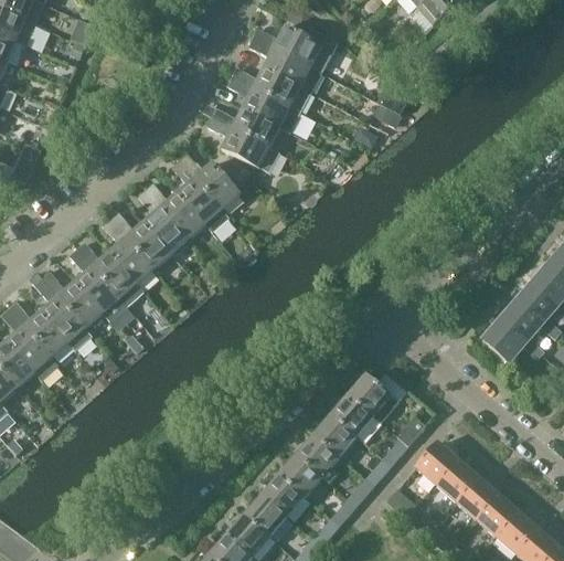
[(45,2),(40,0),(0,0),(0,8),(35,24),(45,2)]
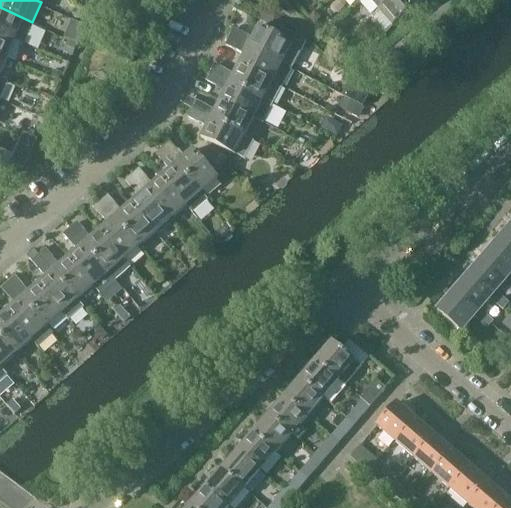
[(386,0),(378,7),(392,23),(419,0),(386,0)]
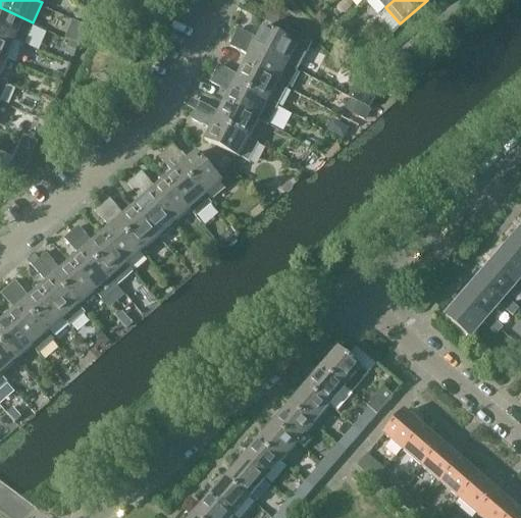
[(33,22),(0,7),(0,31),(16,38),(25,42),(33,22)]
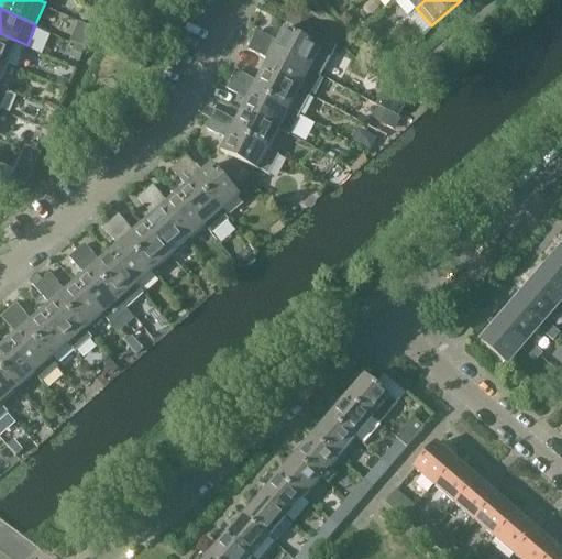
[(252,36),(321,72),(337,42),(302,24),(297,34),(283,26),(277,37),(257,28),(252,36)]
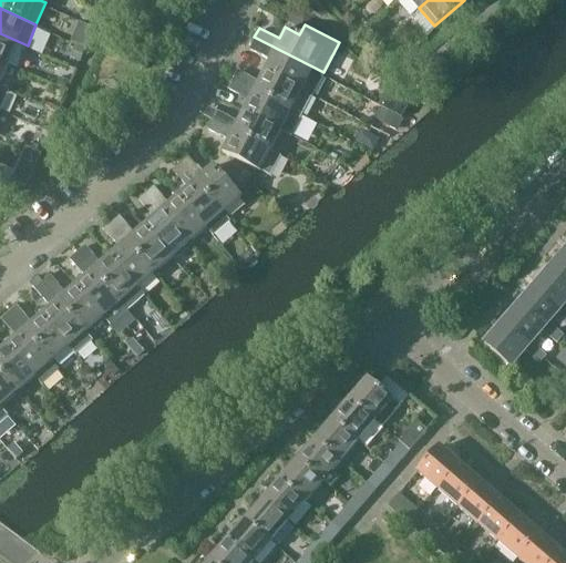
[(18,41),(0,33),(0,58),(9,62),(18,41)]
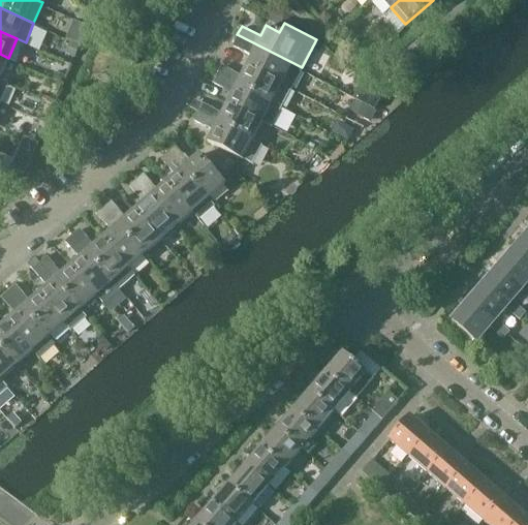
[(302,67),(237,34),(233,42),(252,53),(247,62),(292,86),(302,67)]
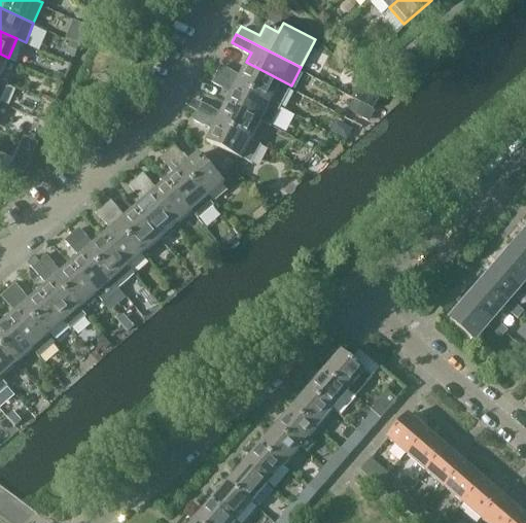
[(8,58),(0,54),(0,76),(8,58)]
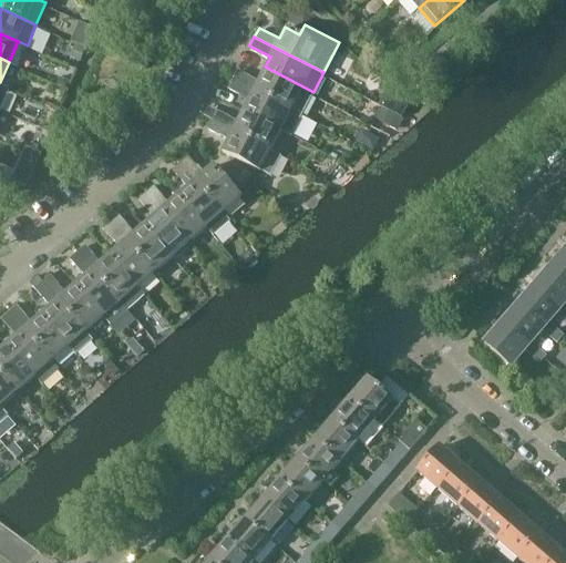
[(314,92),(265,67),(259,78),(238,68),(233,77),(302,112),(314,92)]
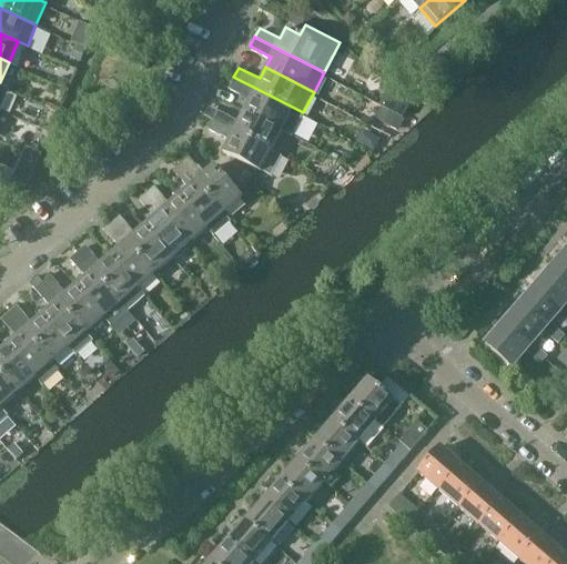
[(303,112),(233,77),(229,86),(249,96),(243,107),(282,127),(282,128),(293,133),(303,112)]
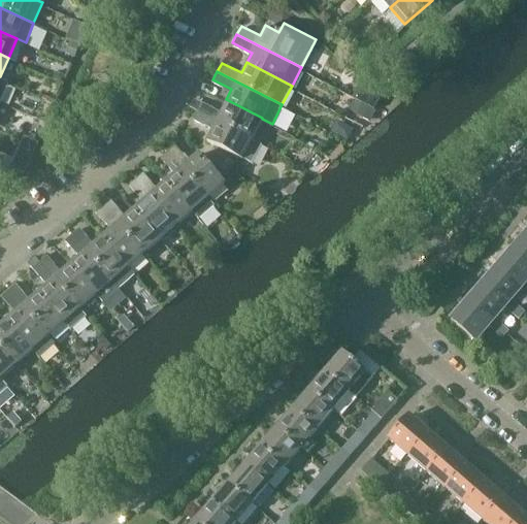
[(0,76),(0,99),(8,82),(0,77),(0,76)]
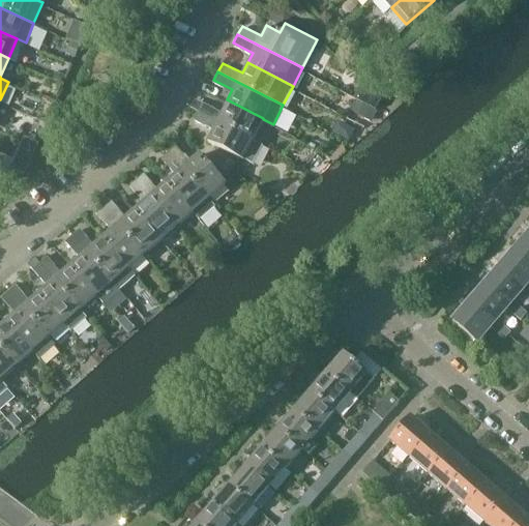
[(355,95),(349,106),(369,117),(374,107),(355,95)]
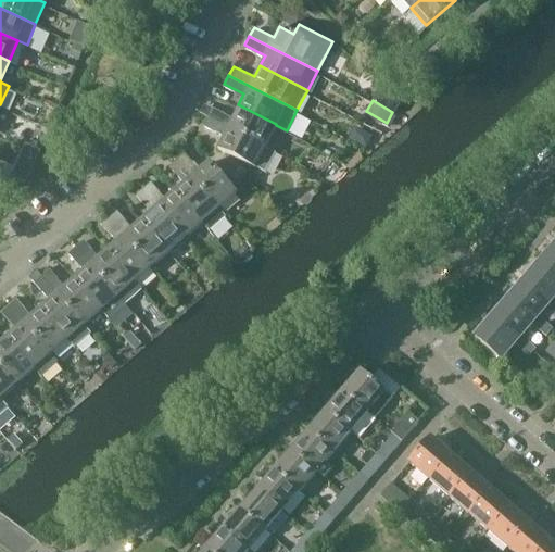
[(266,143),(276,125),(276,124),(238,104),(232,115),(213,104),(209,113),(266,145),(266,143)]
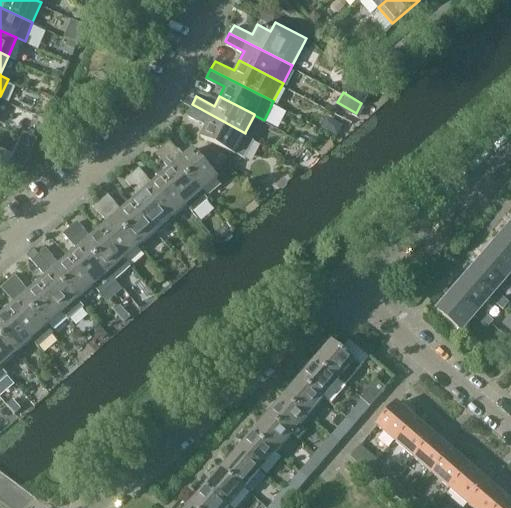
[(200,133),(235,151),(244,156),(254,137),(245,132),(245,133),(192,104),(187,113),(206,123),(200,133)]
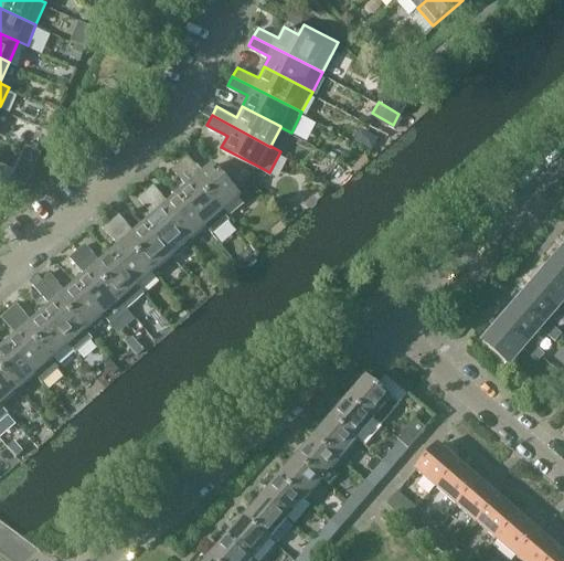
[(10,173),(25,181),(42,147),(25,140),(10,173)]
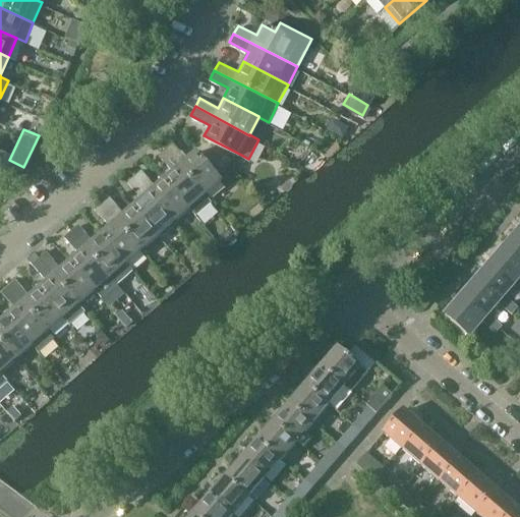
[(165,147),(205,193),(222,179),(195,150),(186,158),(172,140),(165,147)]
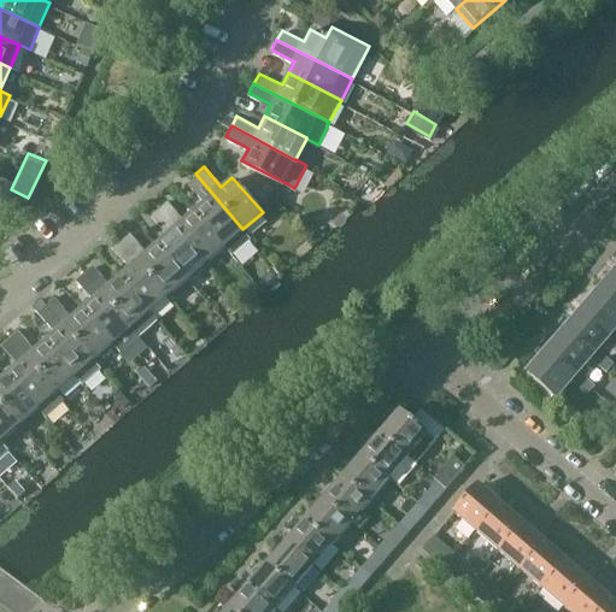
[(242,229),(195,174),(186,183),(203,202),(194,210),(224,245),(242,229)]
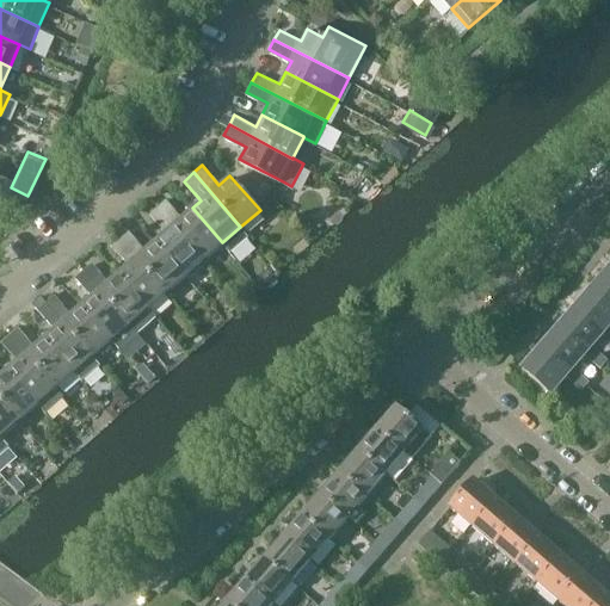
[(250,179),(266,192),(273,183),(253,173),(250,179)]
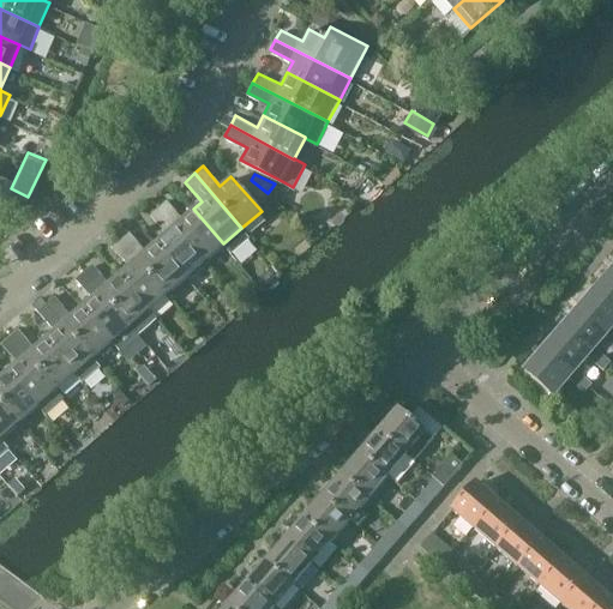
[(268,193),(251,180),(246,186),(262,203),(268,193)]
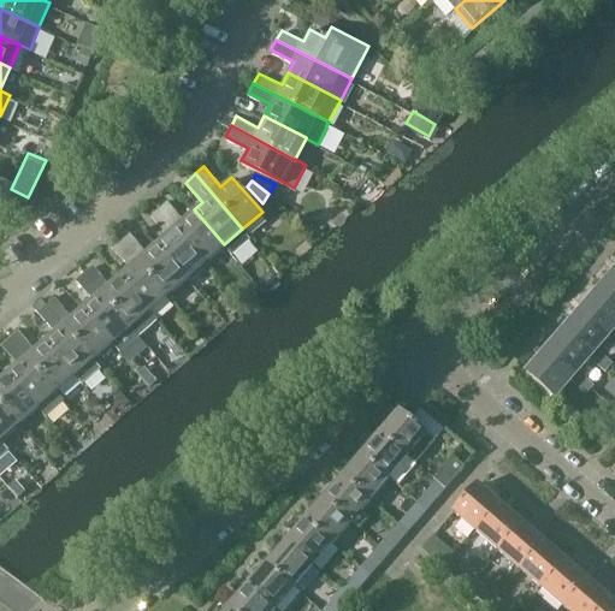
[(224,244),(194,209),(183,219),(166,200),(158,207),(206,261),(224,244)]
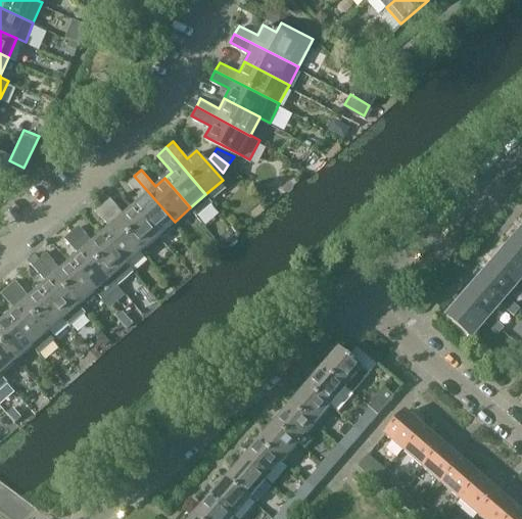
[(175,222),(134,176),(127,183),(140,198),(133,205),(158,235),(175,222)]
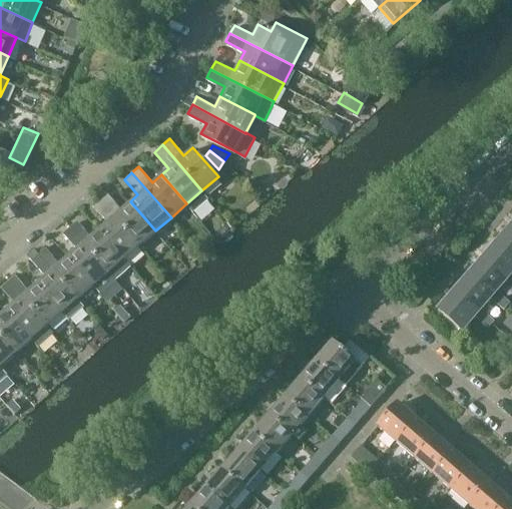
[(155,230),(130,201),(121,209),(107,193),(100,199),(140,244),(155,230)]
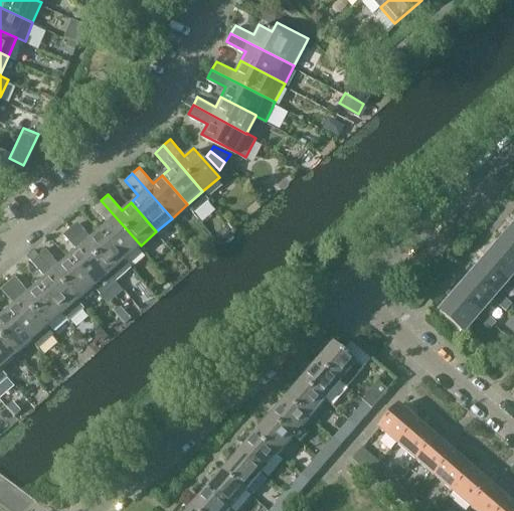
[(141,245),(101,200),(94,206),(108,222),(100,229),(125,259),(141,245)]
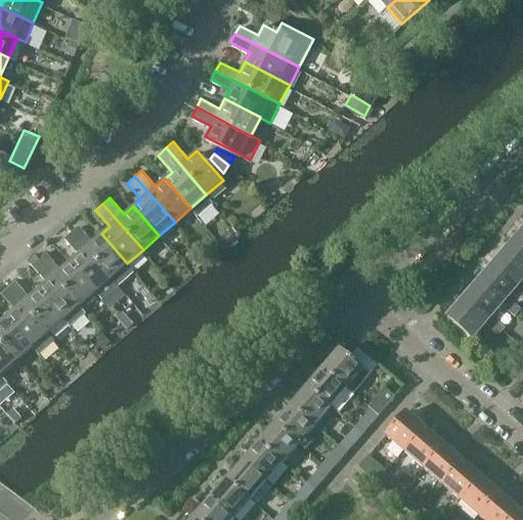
[(127,263),(101,233),(92,241),(78,225),(72,230),(118,284),(133,270),(127,263)]
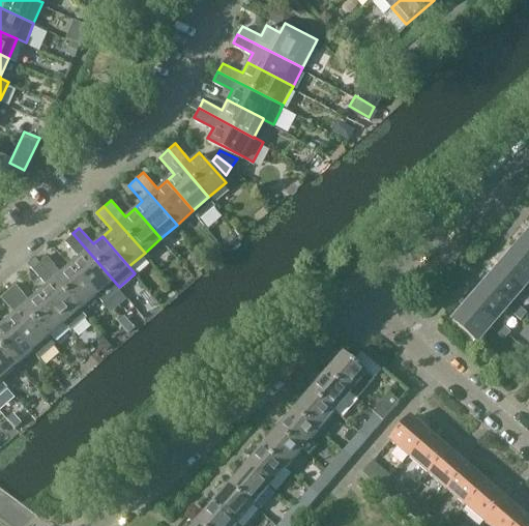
[(528,229),(518,243),(528,252),(528,229)]
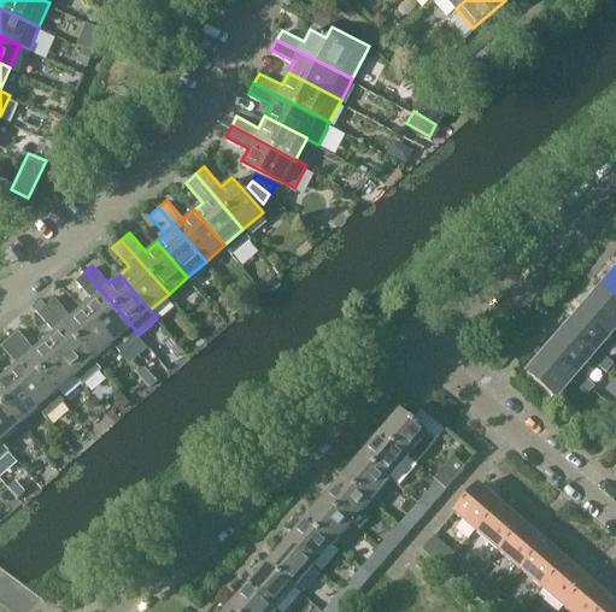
[(139,334),(84,271),(76,280),(92,298),(82,306),(112,341),(112,342),(119,351),(139,334)]
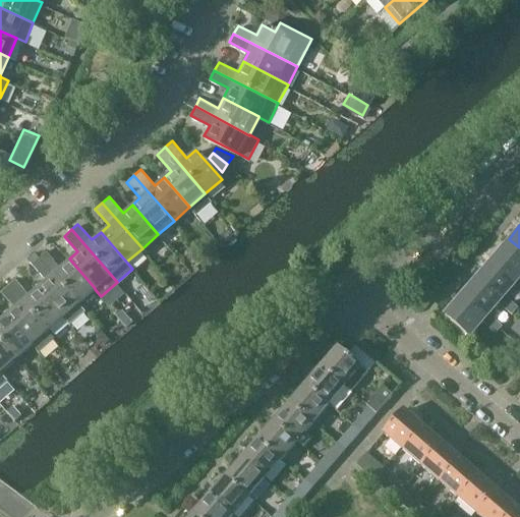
[(519,247),(509,239),(493,257),(519,280),(519,247)]
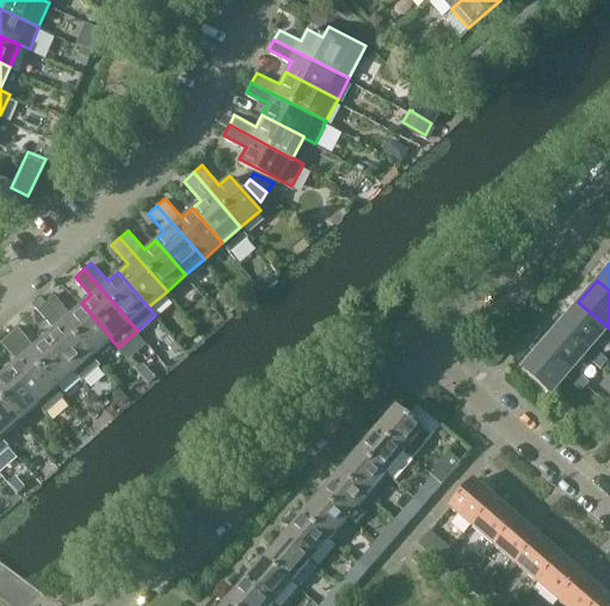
[(45,301),(92,354),(111,339),(111,338),(81,303),(71,313),(54,294),(45,301)]
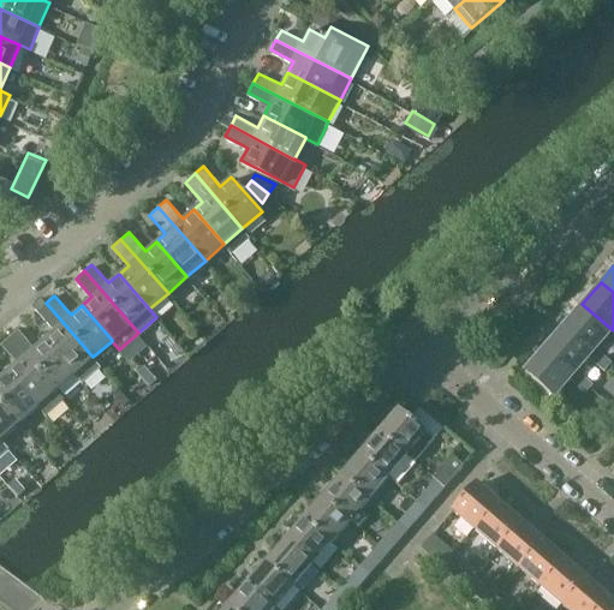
[(93,357),(46,303),(40,297),(34,303),(34,306),(53,329),(45,338),(75,374),(82,382),(101,366),(93,357)]
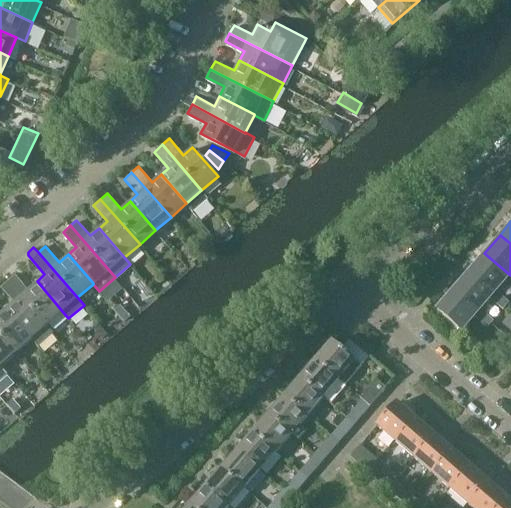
[(510,282),(510,275),(484,253),(469,271),(506,303),(509,300),(497,289),(506,279),(510,282)]
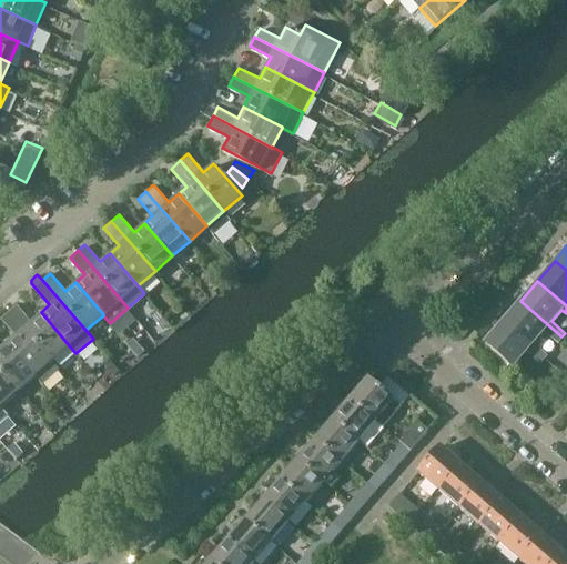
[(547,353),(534,342),(545,330),(557,341),(562,336),(520,301),(503,321),(544,356),(547,353)]
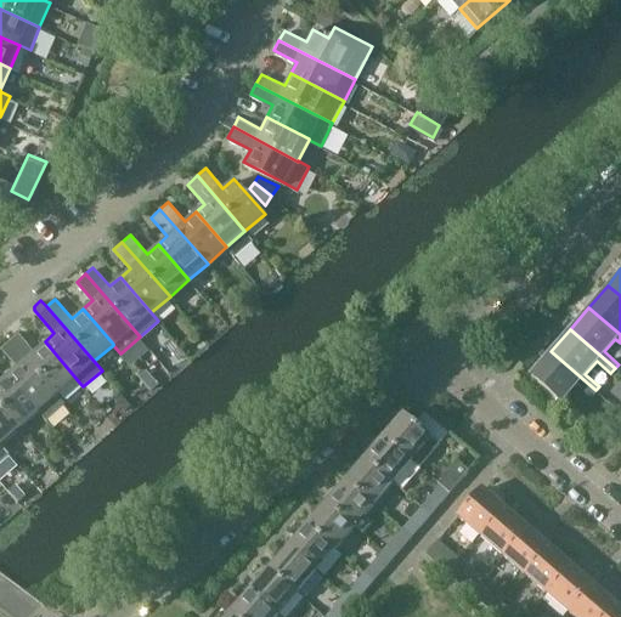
[(57,394),(75,378),(45,341),(34,350),(18,332),(10,339),(57,394)]
